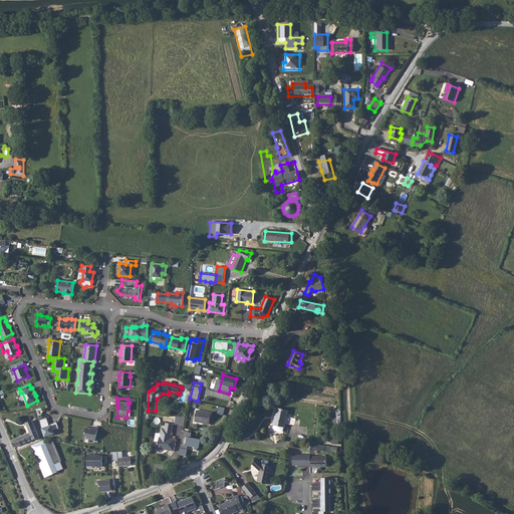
[(287,417),(288,411),(277,408),(273,426),(274,426),(284,428),(285,424),(294,425),(296,419),(287,417)]
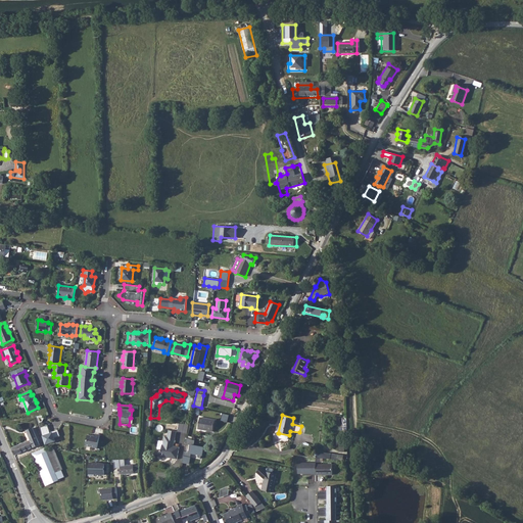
[(198,429),(212,432),(215,420),(200,418),(198,429)]
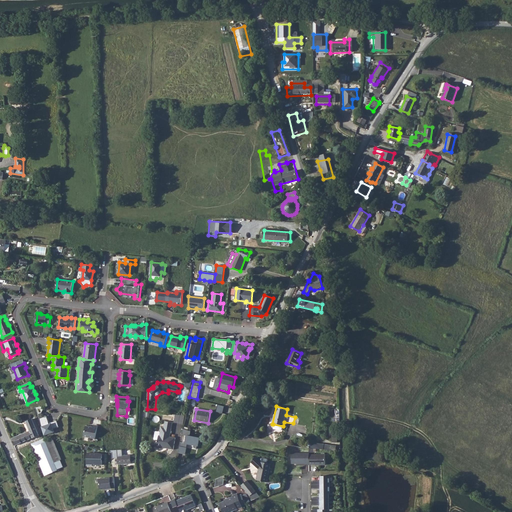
[(184,417),(175,415),(174,422),(183,423),(184,417)]
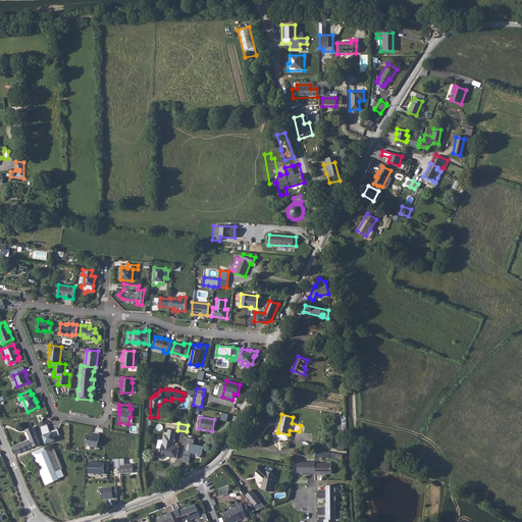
[(40,427),(46,444),(55,440),(54,437),(60,435),(58,429),(52,431),(52,432),(50,433),(48,424),(40,427)]
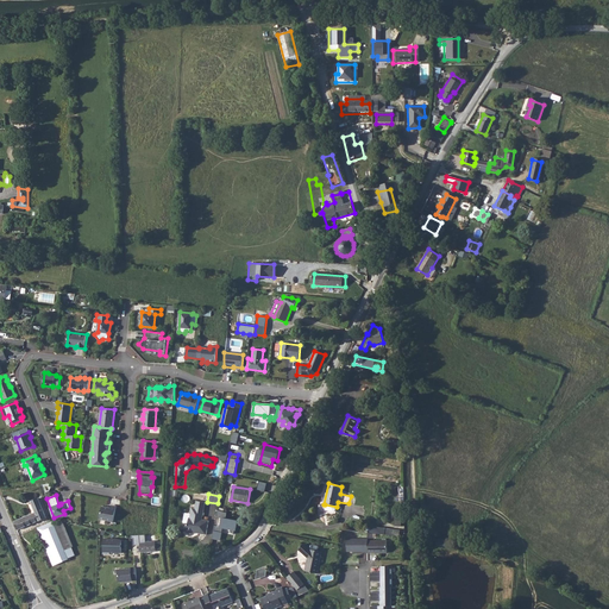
[(36,513),(13,522),(17,531),(46,518),(38,498),(31,501),(36,513)]
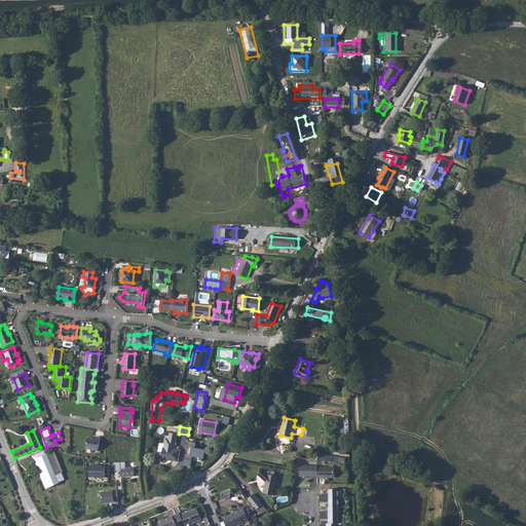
[(165,461),(167,460),(178,462),(181,450),(175,449),(177,435),(170,433),(168,440),(165,439),(164,444),(164,447),(163,448),(162,453),(161,453),(160,458),(161,460),(165,461)]
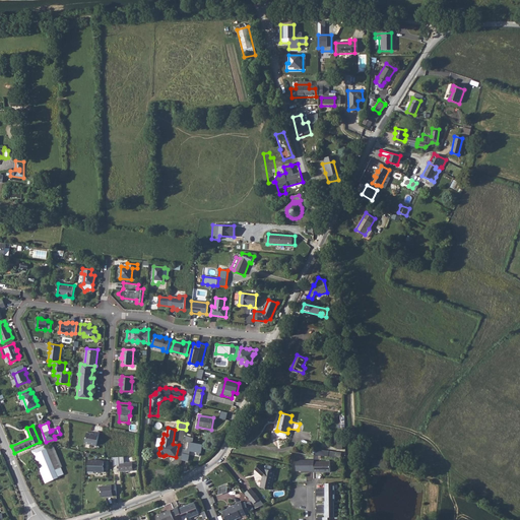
[(87,433),(85,443),(96,445),(100,433),(94,432),(94,434),(87,433)]
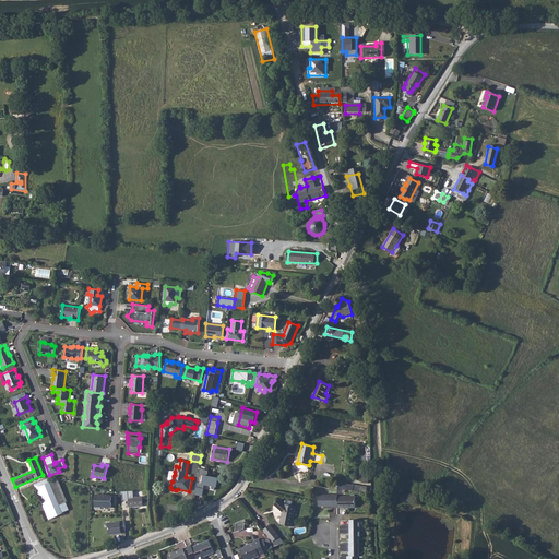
[(209,471),(200,468),(199,475),(202,476),(201,484),(195,483),(193,495),(201,496),(203,485),(215,487),(217,477),(207,475),(209,471)]
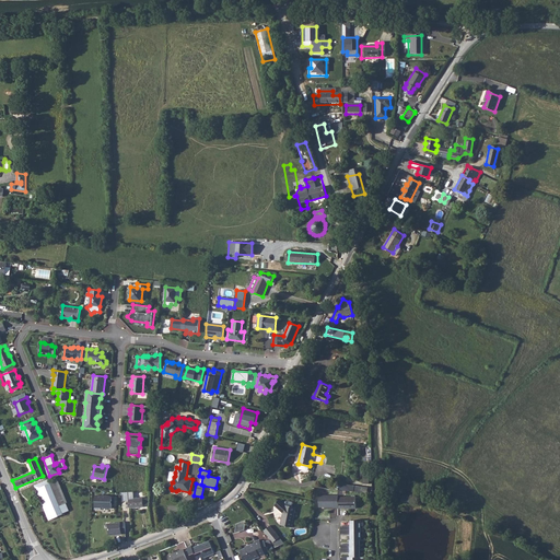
[(35,485),(49,521),(62,514),(62,513),(69,511),(66,503),(67,502),(58,480),(50,483),(48,480),(35,485)]
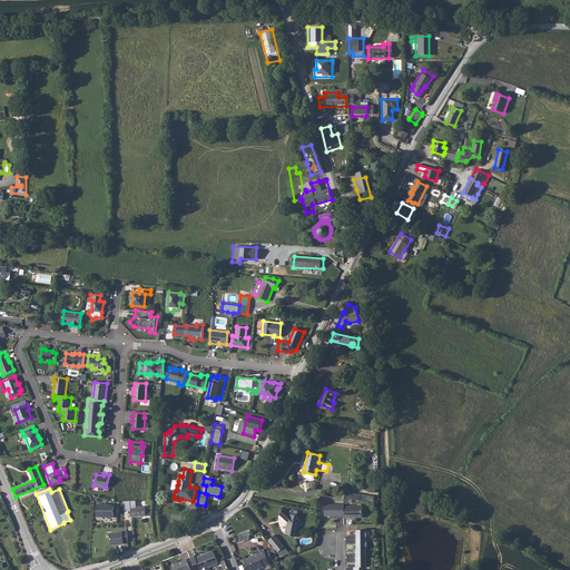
[(374,497),(346,493),(346,499),(374,502),(374,497)]
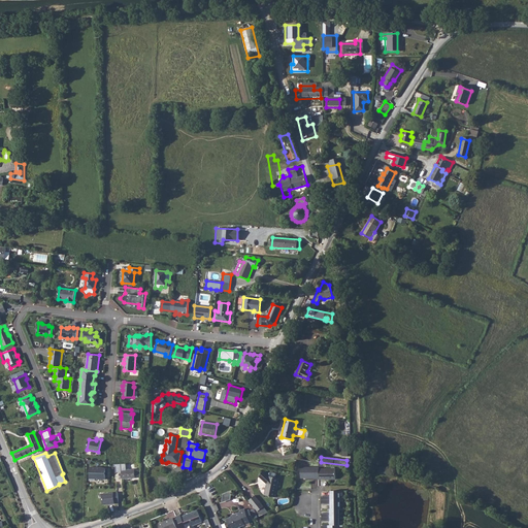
[(121,471),(127,471),(126,463),(113,465),(113,467),(114,467),(116,472),(121,471)]
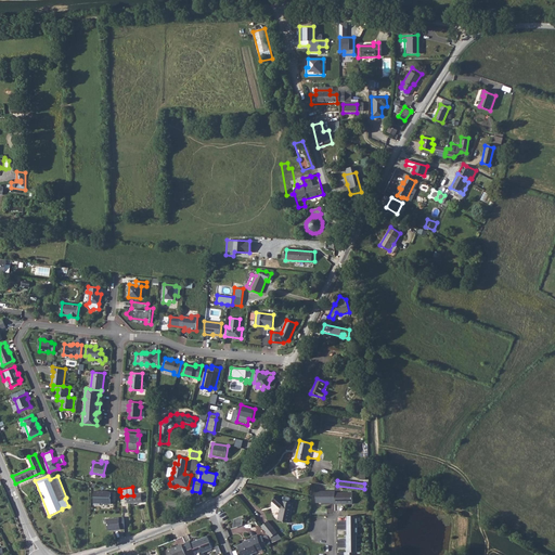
[(94,491),(94,505),(100,505),(100,504),(111,504),(111,499),(114,499),(114,493),(113,493),(107,491),(94,491)]
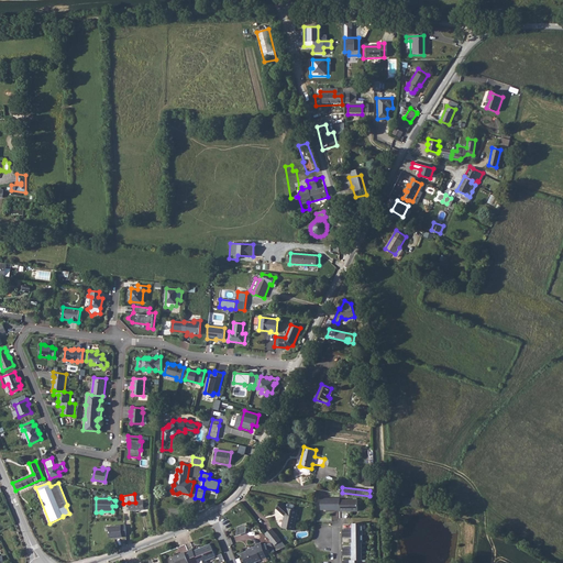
[(340,498),(320,498),(320,510),(335,510),(340,510),(340,500),(340,498)]
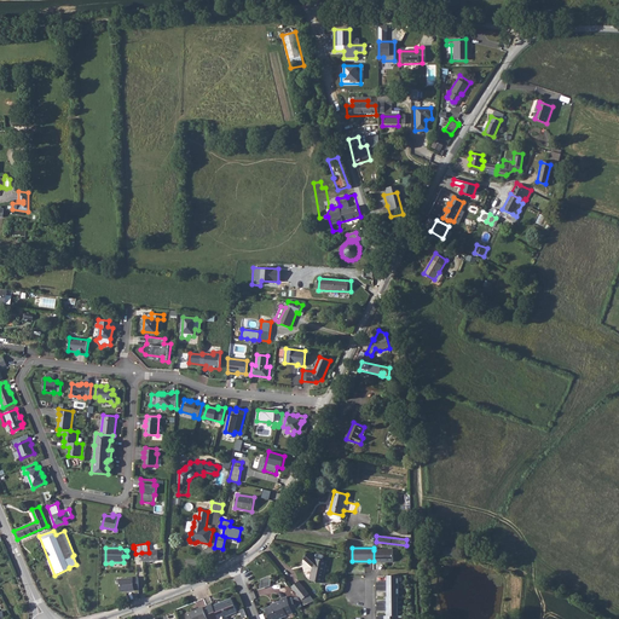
[(393,549),(374,550),(374,561),(374,562),(394,562),(393,549)]
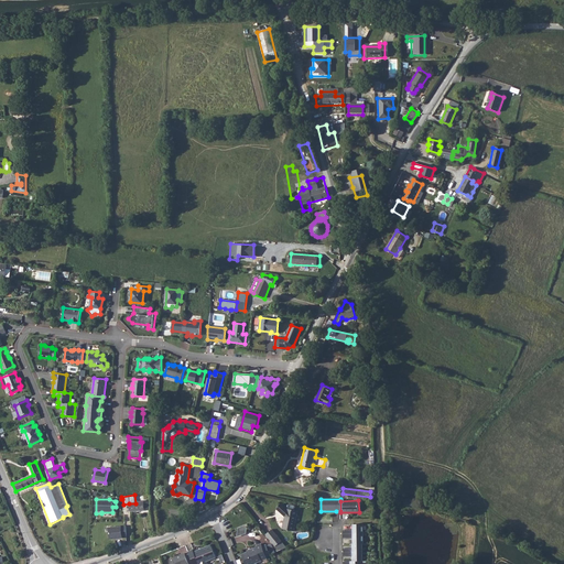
[(136,503),(129,503),(130,511),(149,510),(150,501),(144,502),(144,501),(136,503)]
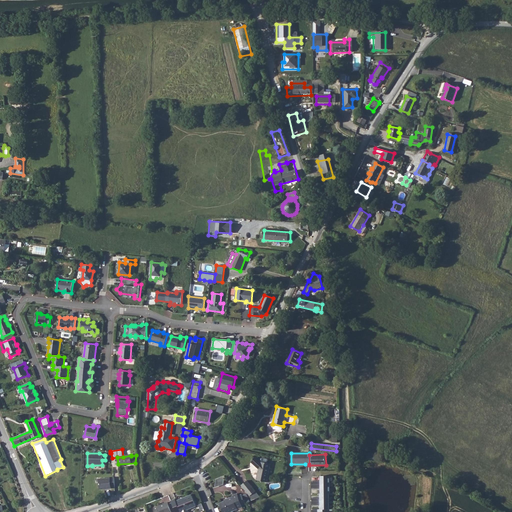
[(256,480),(267,482),(271,464),(267,463),(260,462),(255,457),(251,462),(259,469),(256,480)]
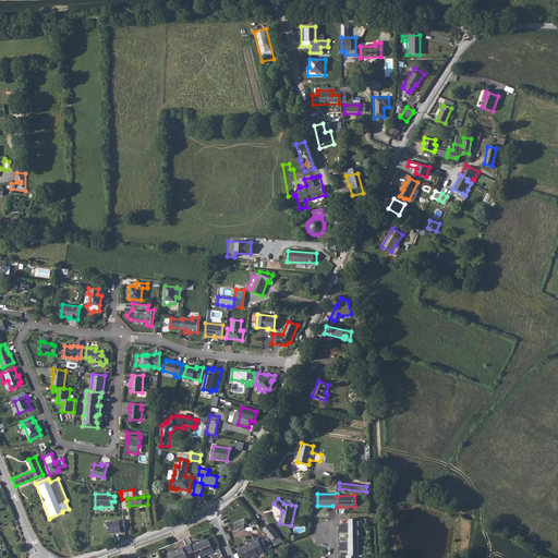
[(244,519),(235,522),(234,531),(243,528),(244,519)]
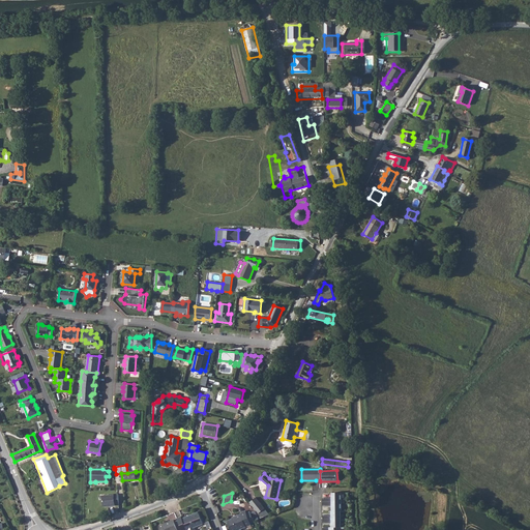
[(342,493),(332,493),(332,498),(332,499),(329,499),(329,498),(322,498),(323,506),(329,506),(329,504),(332,504),(332,506),(332,510),(331,510),(331,514),(331,517),(330,517),(330,514),(323,514),(323,523),(330,523),(330,522),(331,522),(331,523),(331,527),(323,527),(322,529),(340,529),(341,527),(341,510),(342,510),(342,493)]
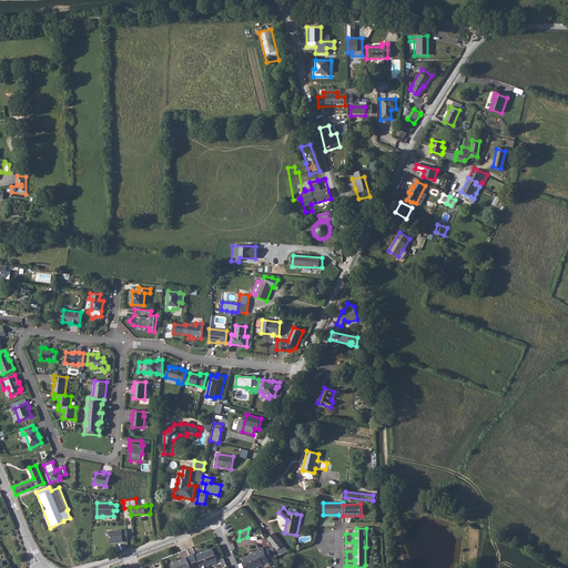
[(127,530),(110,531),(111,543),(123,541),(123,540),(128,540),(127,530)]
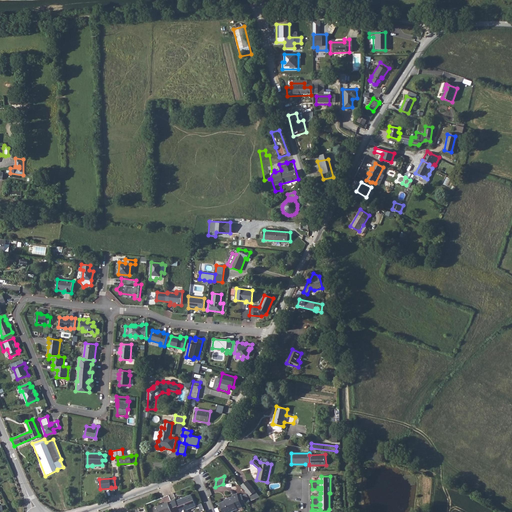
[(241,485),(250,496),(255,491),(247,481),(241,485)]
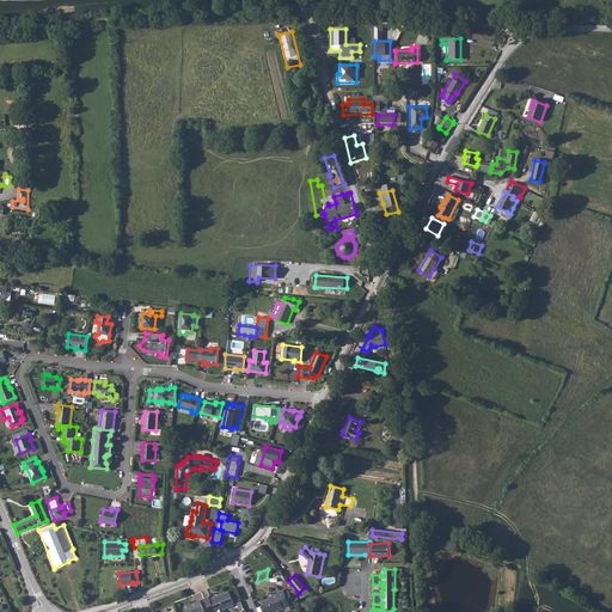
[(311,594),(305,587),(299,593),(299,599),(311,594)]
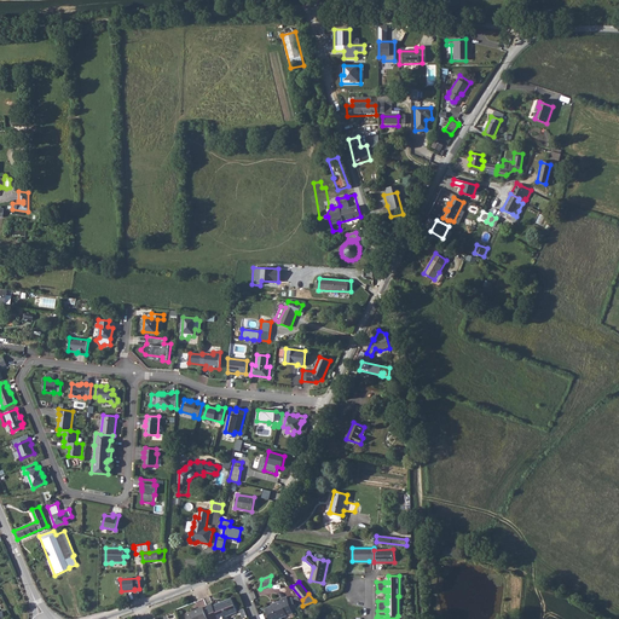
[(275,603),(275,605),(272,606),(271,606),(265,608),(268,618),(281,618),(282,618),(293,613),(293,612),(288,600),(287,597),(281,600),(281,601),(275,603)]
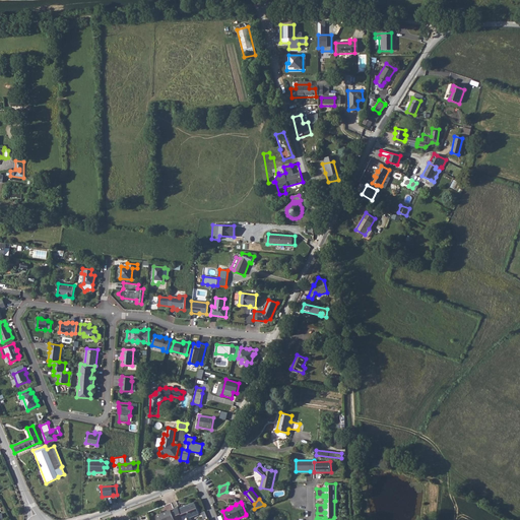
[(245,503),(242,504),(246,514),(249,512),(249,511),(254,509),(250,502),(246,504),(245,503)]
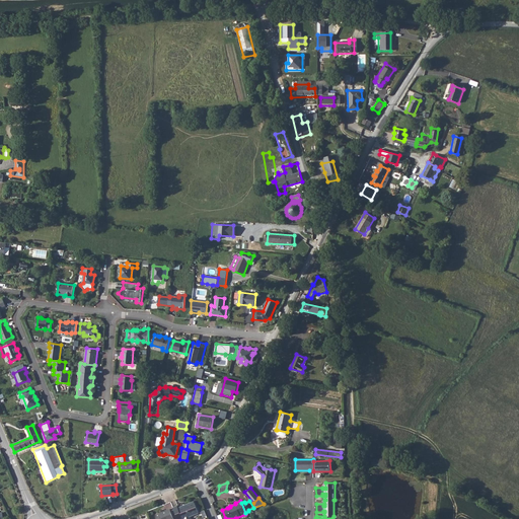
[(177,517),(177,518),(191,518),(191,516),(199,513),(194,502),(178,508),(177,506),(173,508),(174,509),(177,517)]
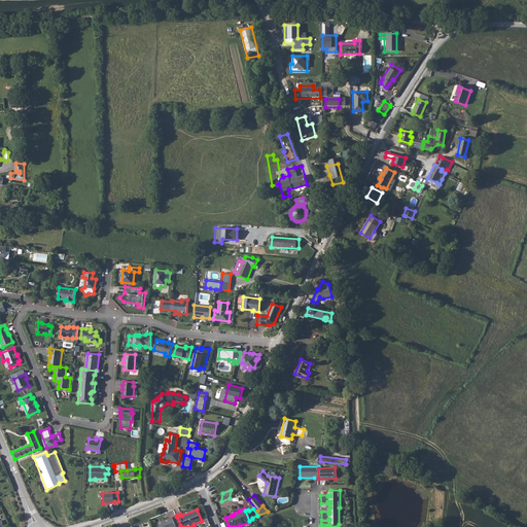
[(176,526),(173,519),(172,517),(165,520),(165,521),(159,524),(160,526),(176,526)]
